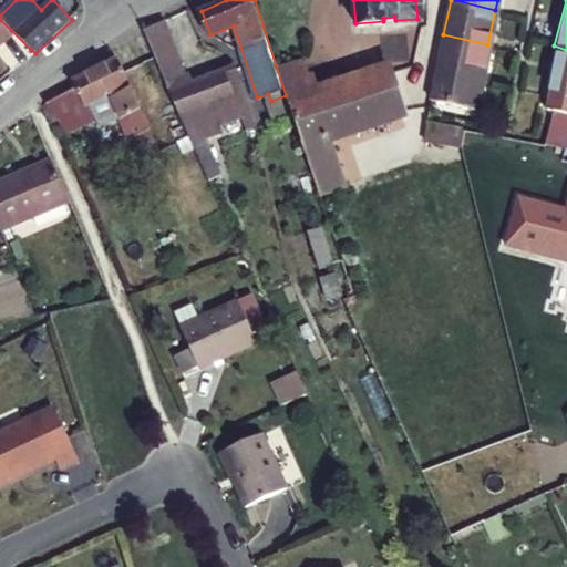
[(0,39),(11,30),(0,20),(0,39)]
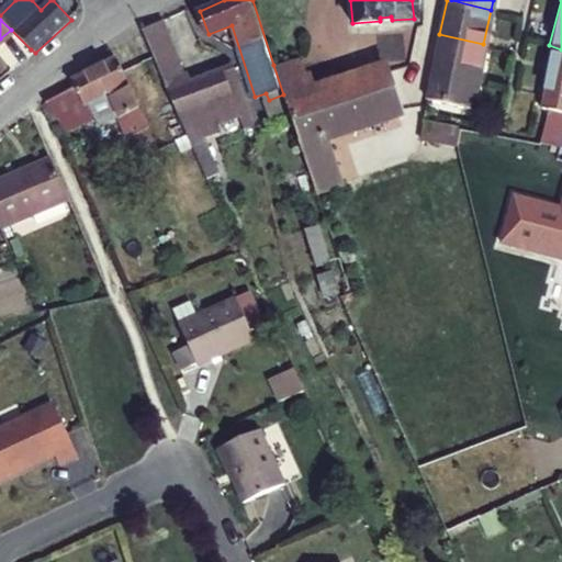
[(239,114),(240,116),(251,111),(248,99),(236,65),(199,80),(195,72),(186,76),(161,22),(143,32),(145,34),(150,48),(167,86),(188,136),(218,124),(217,123),(239,114)]
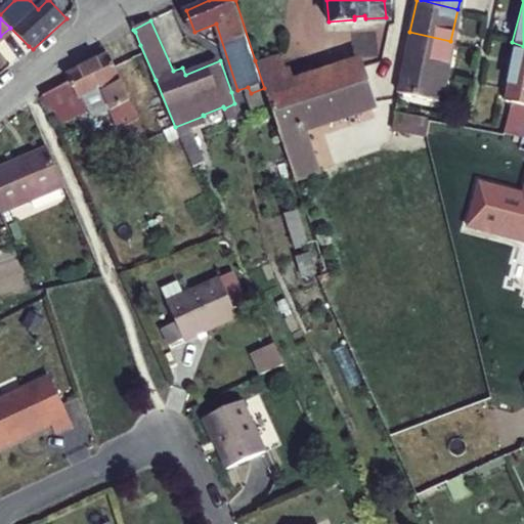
[(435,101),(450,41),(409,32),(395,92),(435,101)]
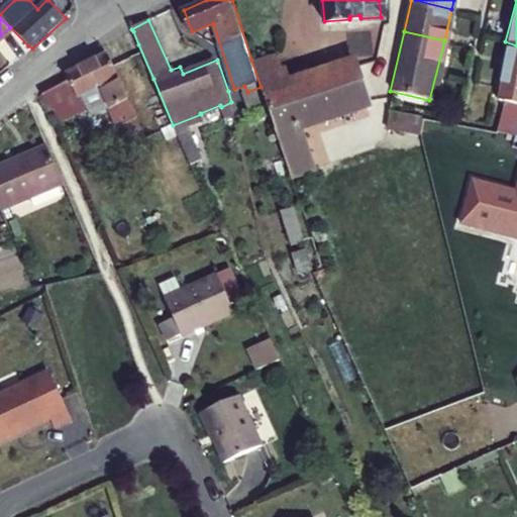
[(516,45),(505,41),(489,99),(497,101),(513,107),(516,108),(516,107),(516,45)]
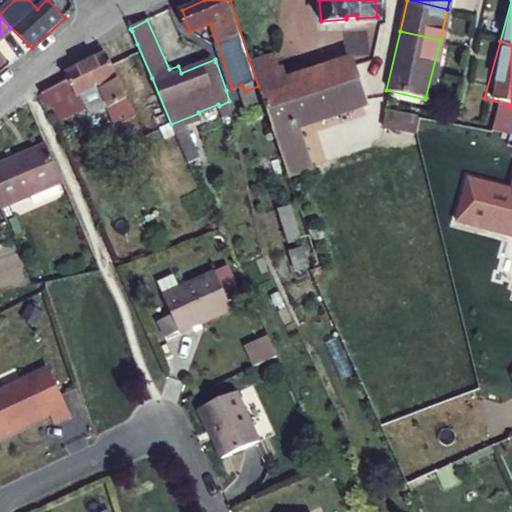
[(152,78),(137,44),(115,54),(129,87),(152,78)]
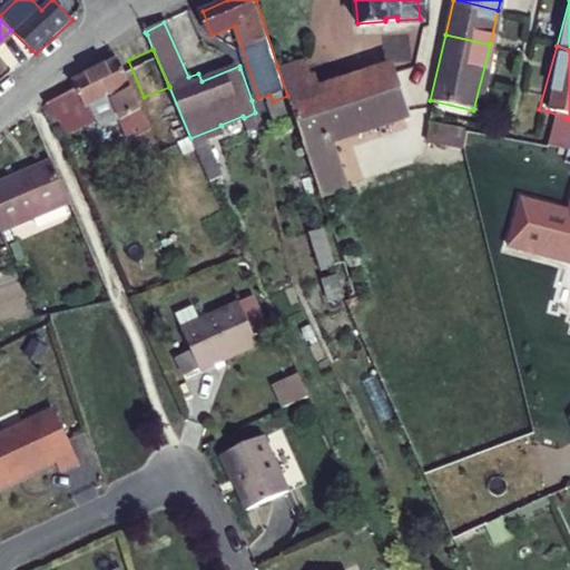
[(118,59),(74,81),(76,87),(86,107),(89,105),(111,96),(119,115),(141,164),(160,156),(118,59)]
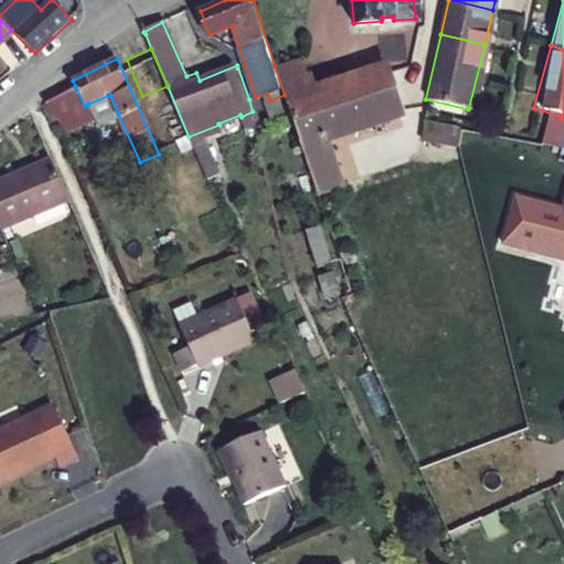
[(274,65),(284,95),(308,87),(299,58),(274,65)]
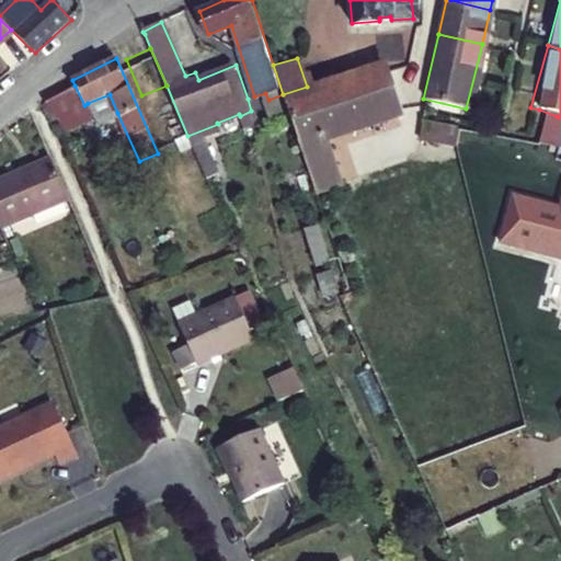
[(380,61),(307,87),(283,94),(284,100),(295,134),(323,124),(346,116),(391,102),(395,101),(380,61)]
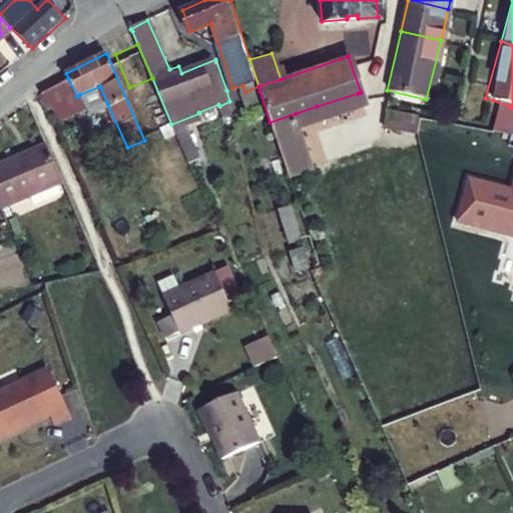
[(72,106),(83,101),(80,94),(77,96),(68,78),(61,82),(72,106)]
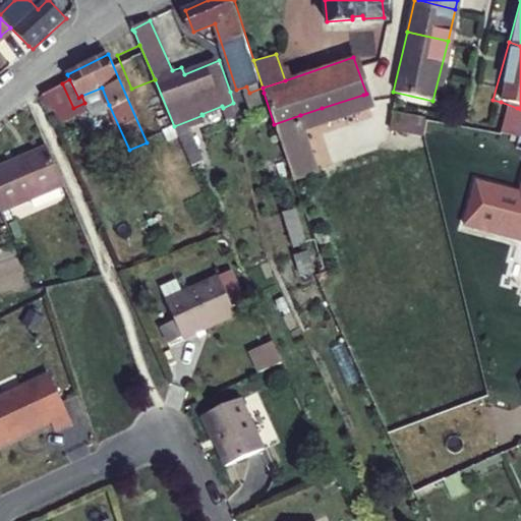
[(73,108),(62,83),(40,94),(56,114),(73,108)]
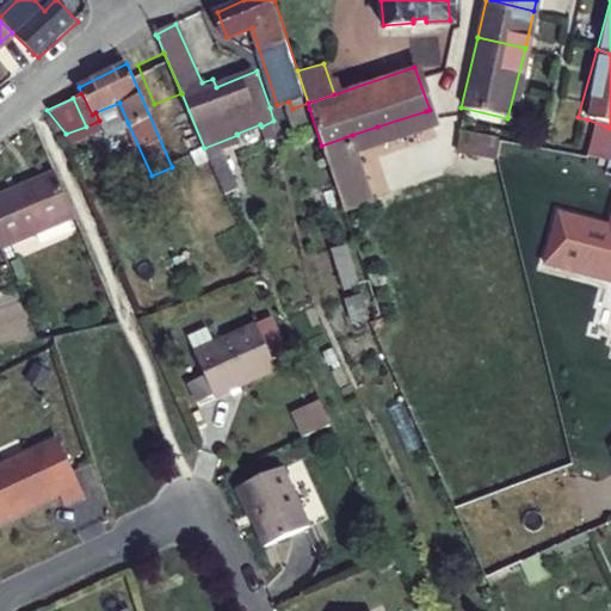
[(96,112),(99,121),(102,125),(115,119),(118,127),(128,123),(119,103),(96,112)]
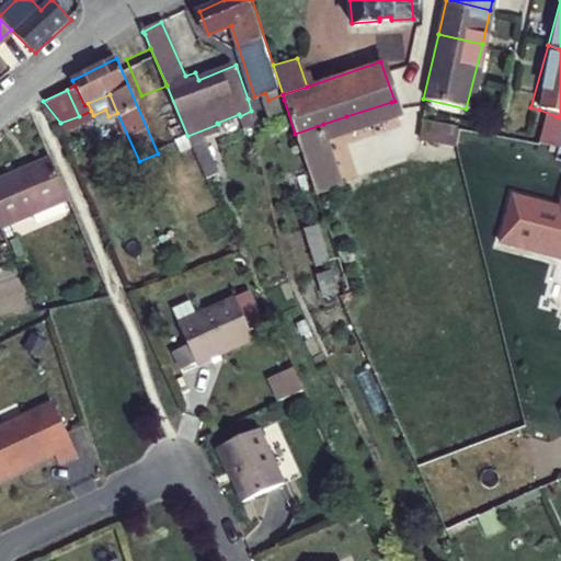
[(391,102),(346,116),(348,125),(395,111),(391,102)]
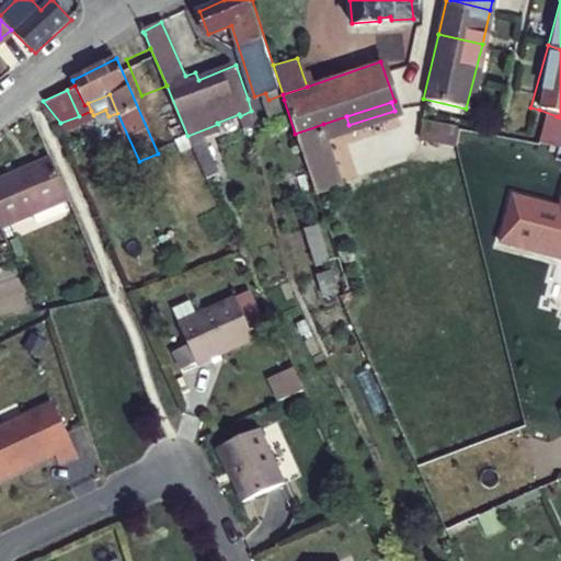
[(534,125),(539,110),(530,107),(525,123),(534,125)]
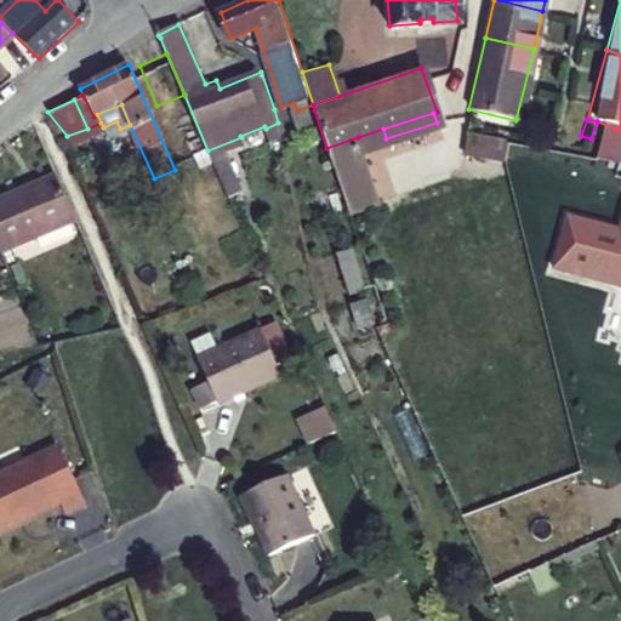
[(597,121),(591,138),(597,140),(613,143),(616,129),(597,121)]
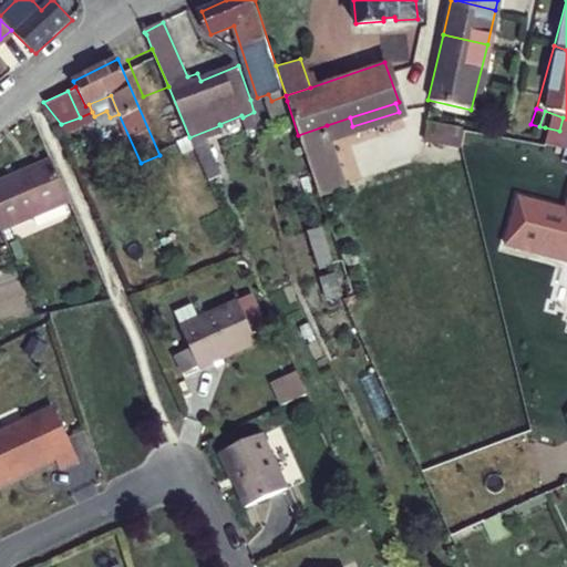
[(254,112),(243,117),(247,129),(258,124),(254,112)]
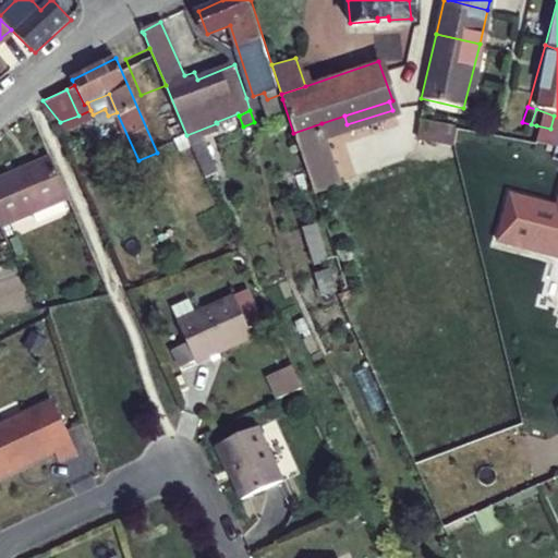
[(216,122),(217,123),(239,116),(238,113),(216,122)]
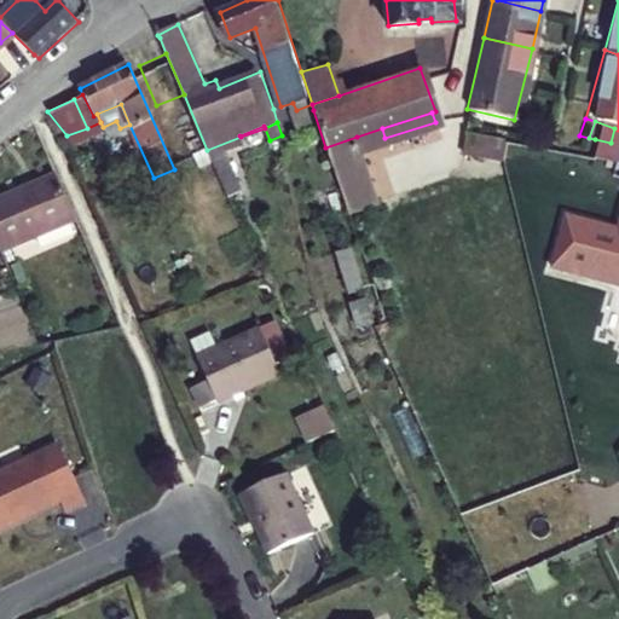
[(472,154),(475,132),(462,129),(457,150),(472,154)]
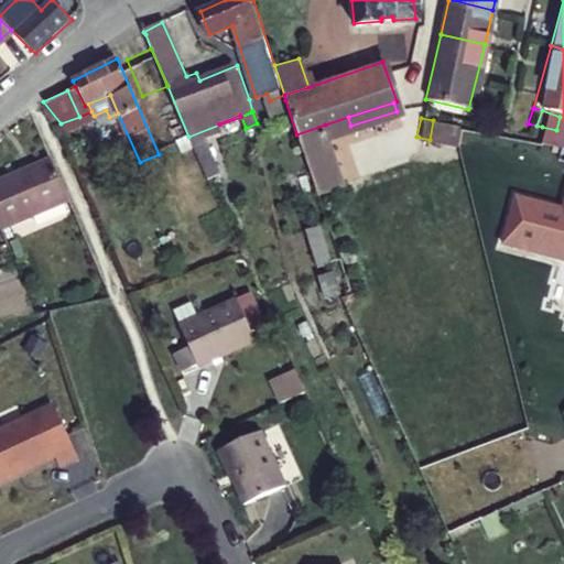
[(430,140),(443,142),(447,123),(433,120),(430,140)]
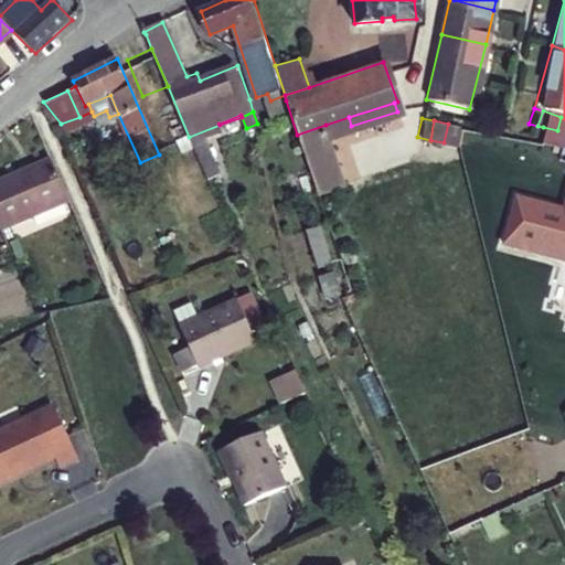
[(456,146),(459,126),(448,124),(444,142),(456,146)]
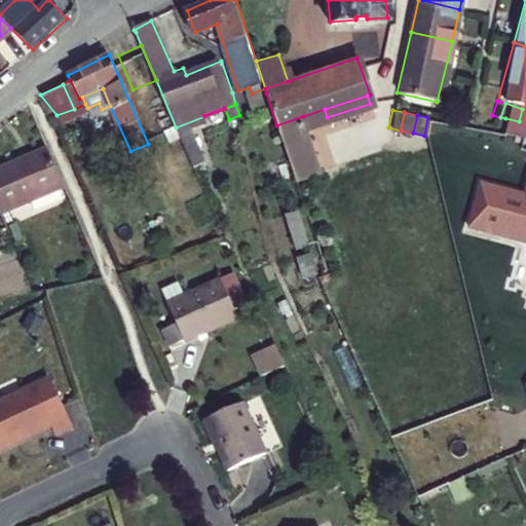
[(207,123),(204,116),(176,127),(192,166),(205,160),(190,128),(207,123)]
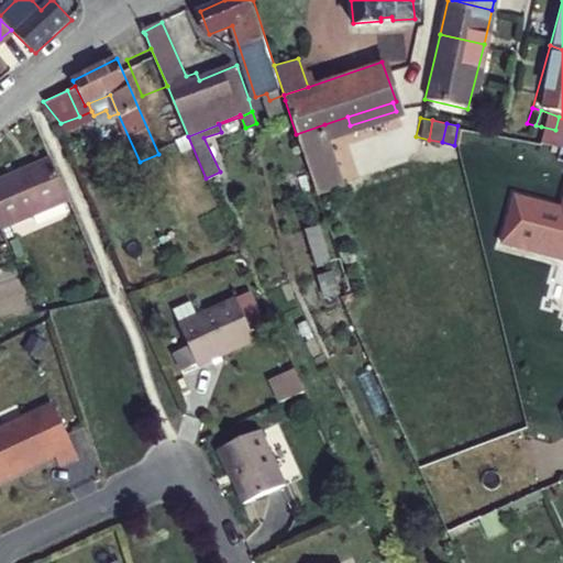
[(341,178),(324,124),(296,134),(312,186),(341,178)]
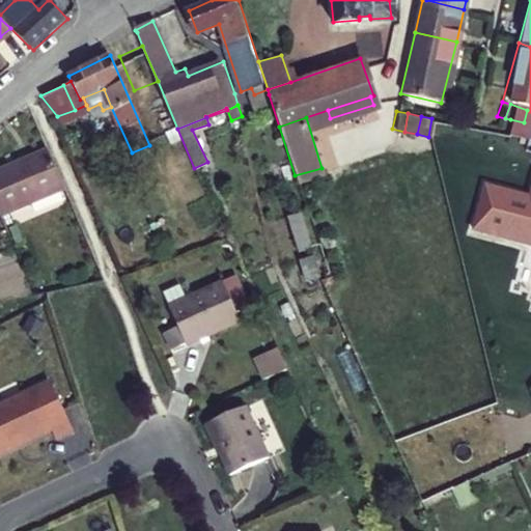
[(507,136),(510,119),(505,118),(500,134),(507,136)]
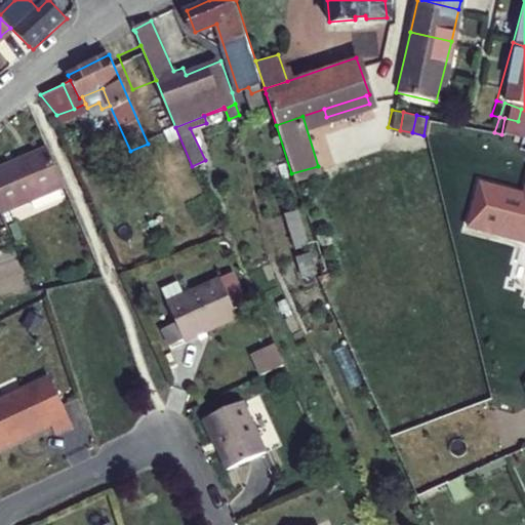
[(505,118),(501,134),(514,137),(518,121),(505,118)]
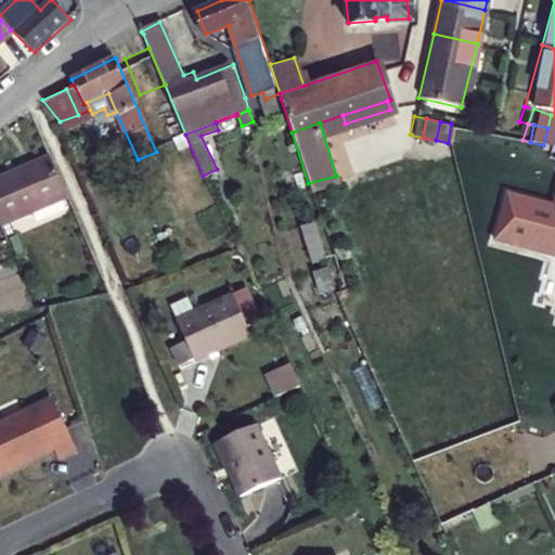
[(0,179),(0,229),(66,199),(48,158),(0,179)]
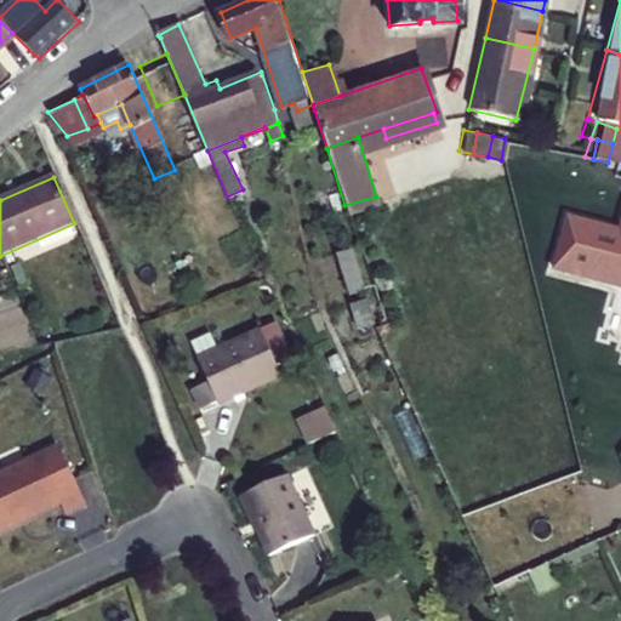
[(191,204),(186,193),(165,201),(170,214),(191,204)]
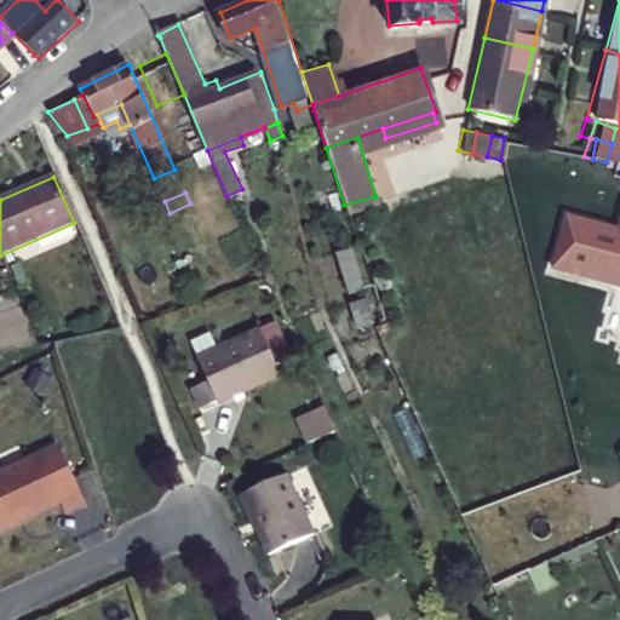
[(619,210),(602,283),(619,287),(619,210)]
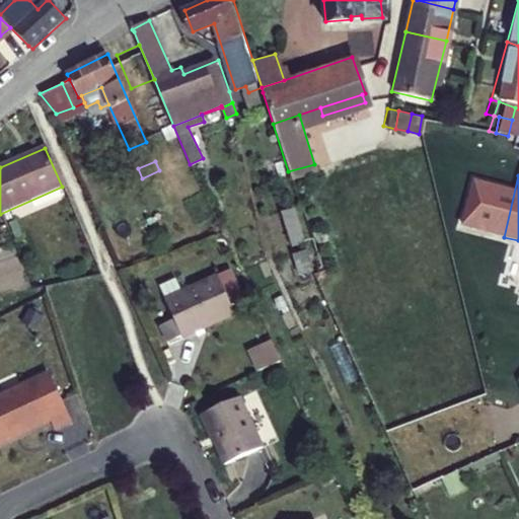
[(283,211),(292,246),(306,242),(296,208),(283,211)]
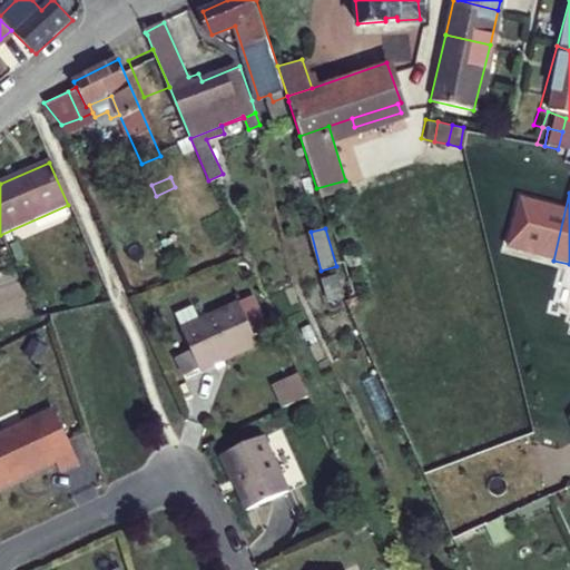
[(327,302),(344,298),(340,276),(323,279),(327,302)]
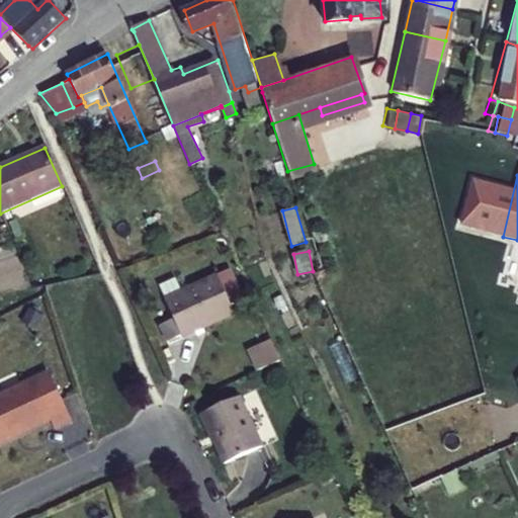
[(175,282),(159,291),(182,341),(234,316),(216,278),(181,295),(175,282)]
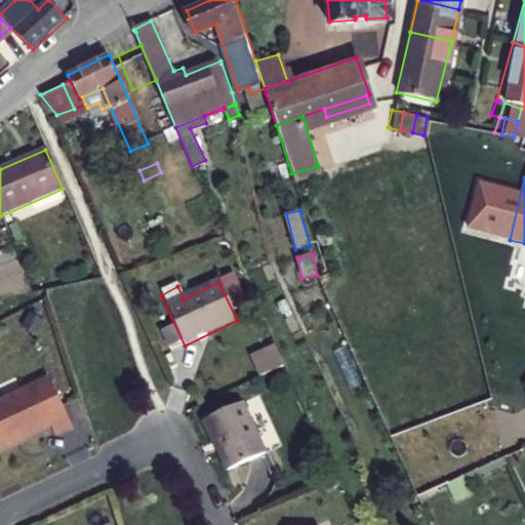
[(253,365),(259,378),(284,367),(275,347),(260,353),(263,360),(253,365)]
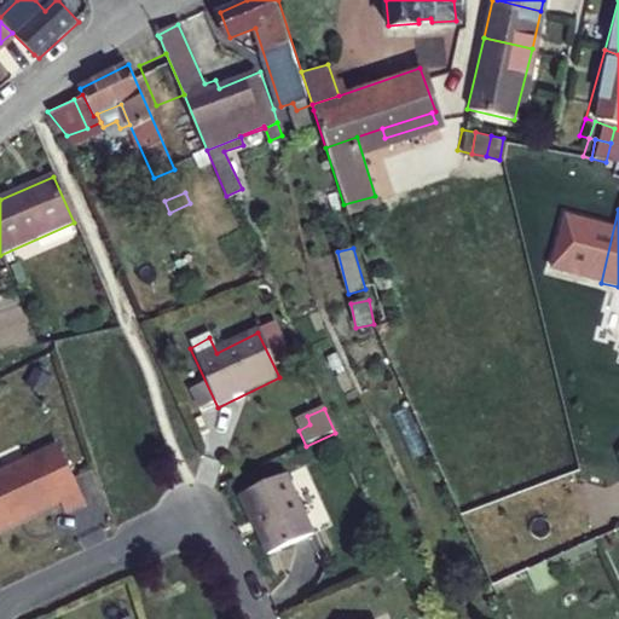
[(88,504),(62,449),(0,476),(0,531),(63,503),(68,514),(88,504)]
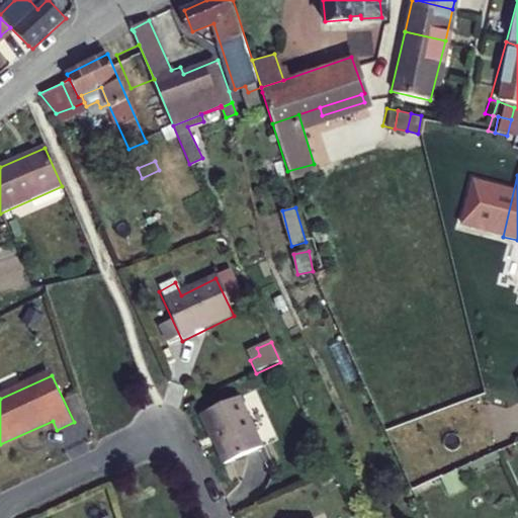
[(202,415),(226,463),(262,446),(240,398),(202,415)]
